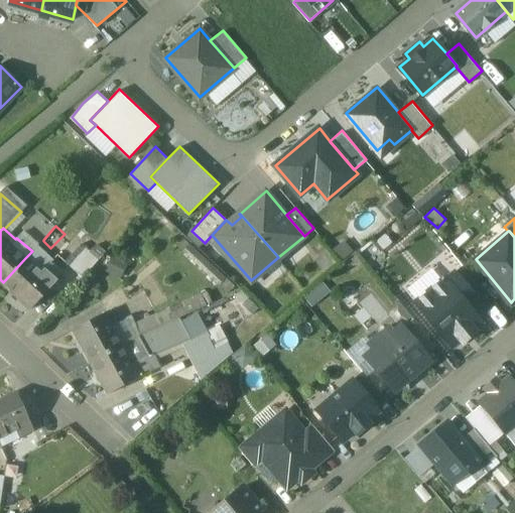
[(43,241),(42,241),(32,251),(25,258),(40,271),(45,266),(46,267),(57,255),(50,248),(43,241)]
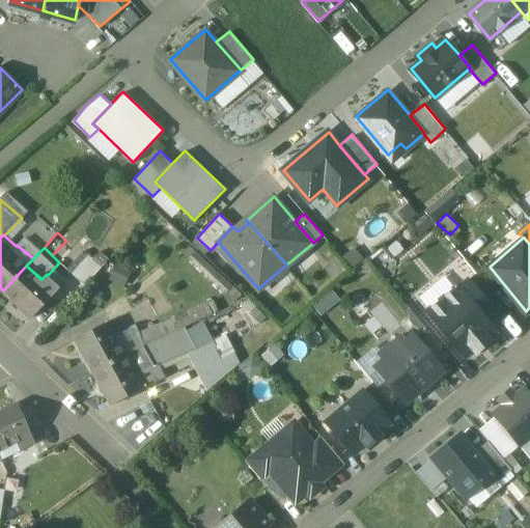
[(102,266),(83,250),(66,268),(85,284),(102,266)]
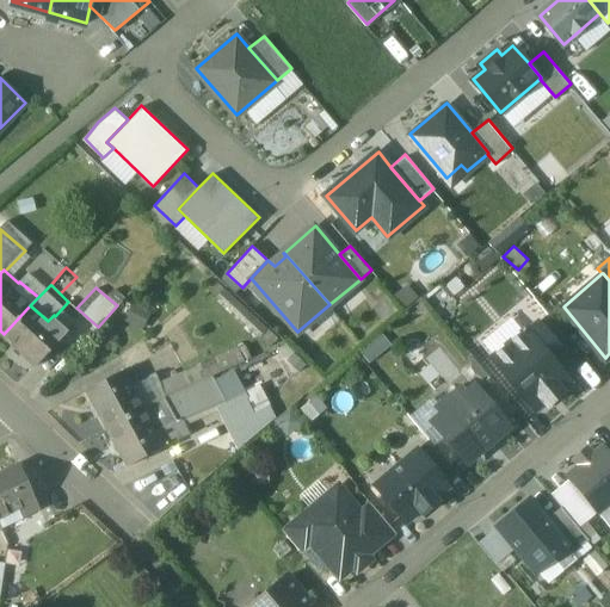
[(48,321),(30,305),(4,334),(36,364),(68,328),(55,316),(54,315),(48,321)]
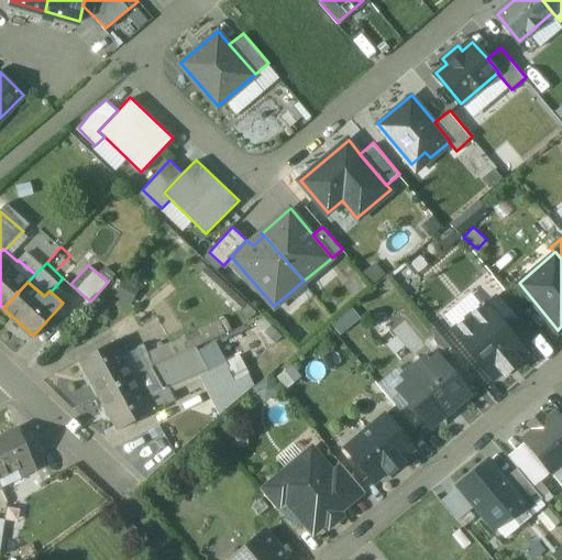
[(532,319),(506,288),(486,306),(513,337),(532,319)]
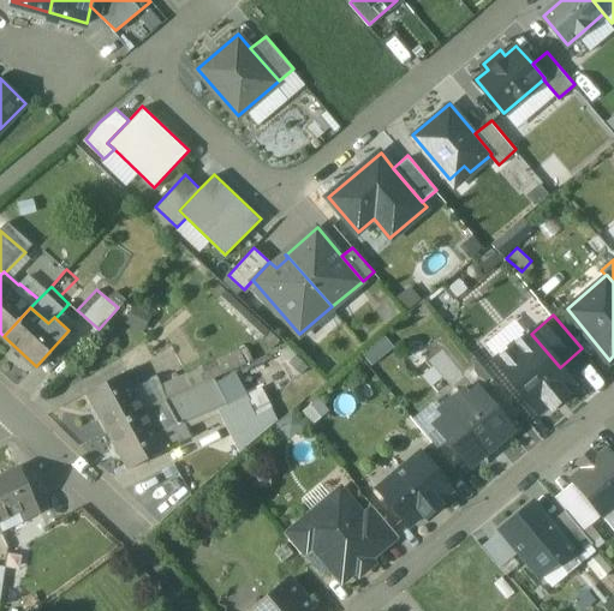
[(531,334),(529,331),(496,359),(540,409),(549,402),(552,406),(566,394),(564,390),(572,382),(531,334)]
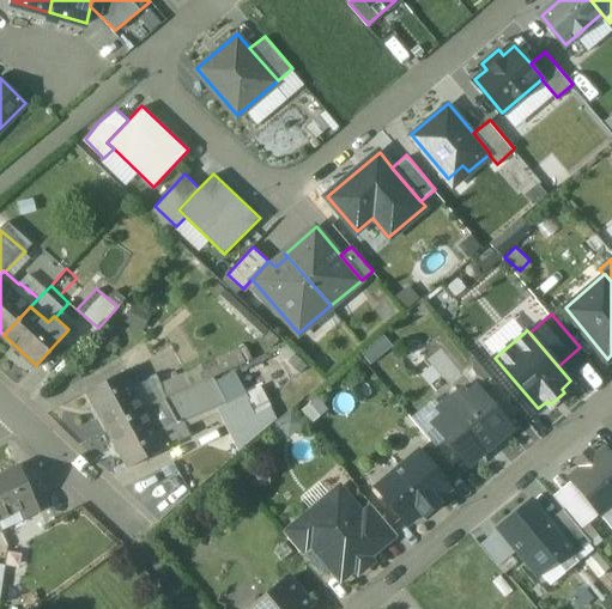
[(129,367),(88,389),(108,427),(144,409),(132,388),(139,383),(138,382),(129,367)]
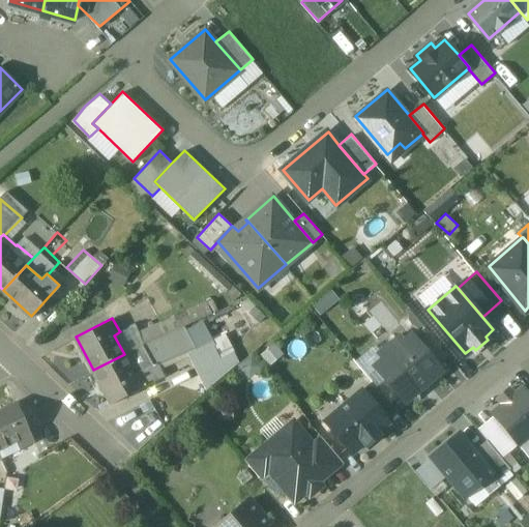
[(162,321),(139,330),(145,342),(167,332),(162,321)]
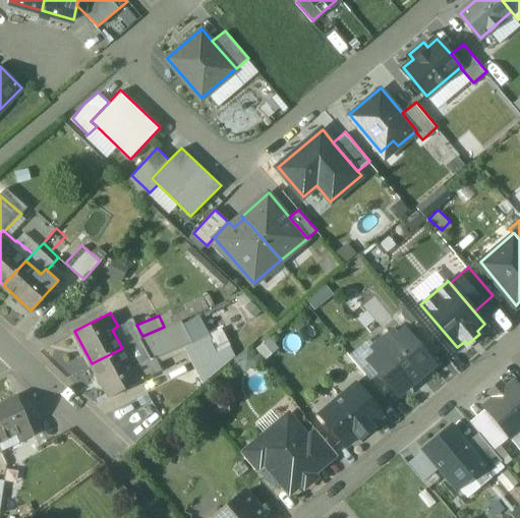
[(132,317),(117,325),(118,326),(112,330),(122,348),(142,336),(136,325),(132,317)]
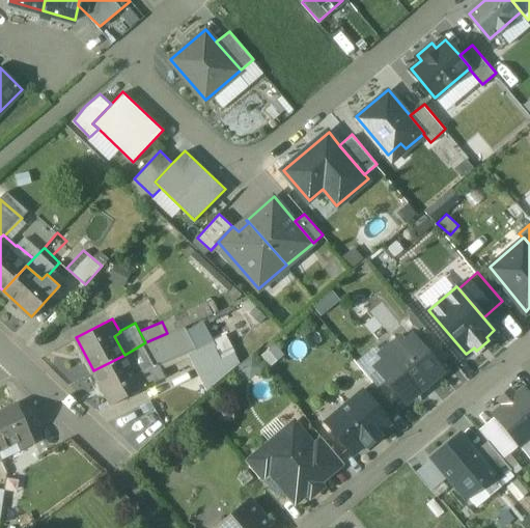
[(167,333),(145,342),(155,364),(154,365),(155,366),(158,365),(197,348),(185,325),(167,333)]
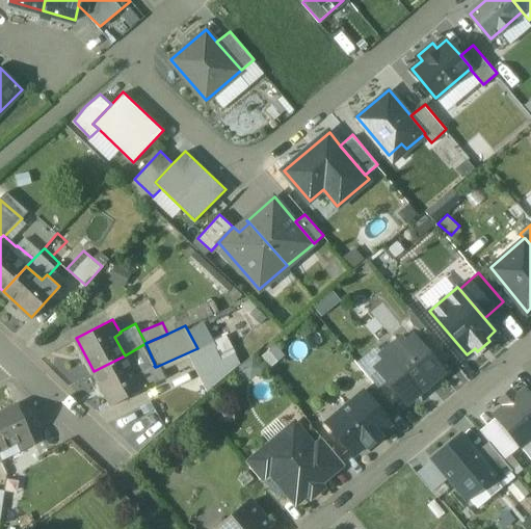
[(450,355),(426,327),(413,339),(436,367),(450,355)]
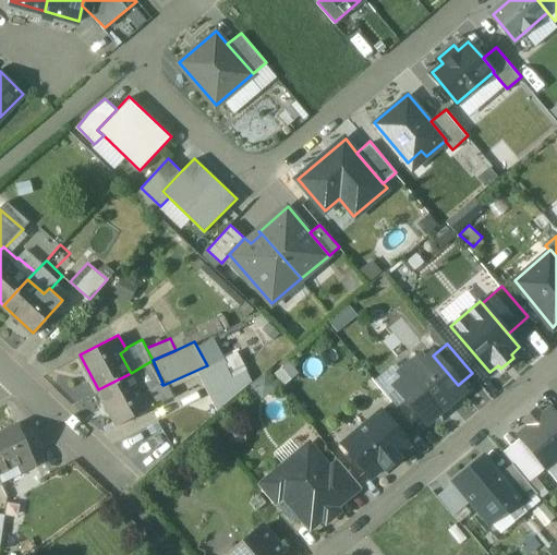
[(433,356),(425,362),(420,354),(401,370),(408,376),(398,385),(426,419),(462,389),(458,385),(433,356)]
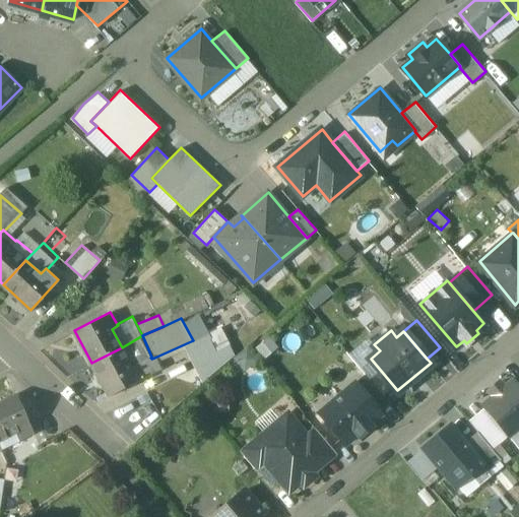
[(142,335),(122,347),(132,366),(138,362),(138,363),(150,358),(151,357),(142,335)]
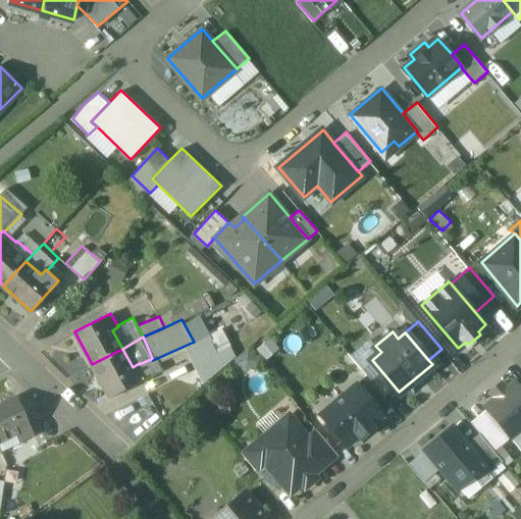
[(210,340),(188,351),(204,382),(223,366),(210,340)]
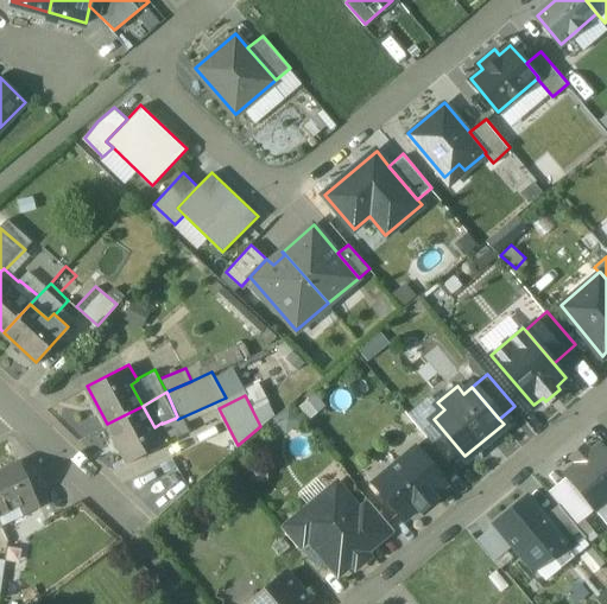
[(143,406),(107,424),(128,463),(170,439),(162,424),(162,423),(155,427),(143,406)]
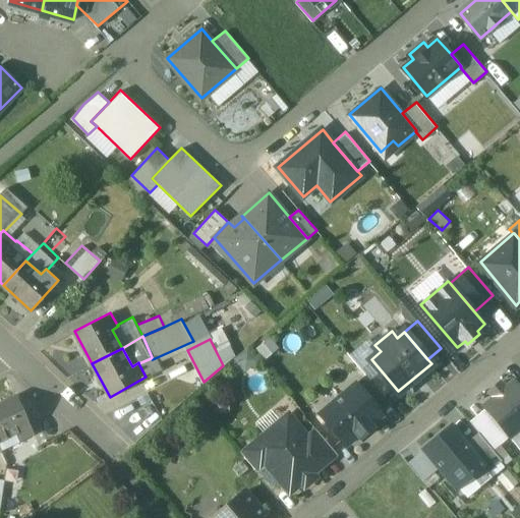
[(243,365),(255,362),(251,349),(239,352),(243,365)]
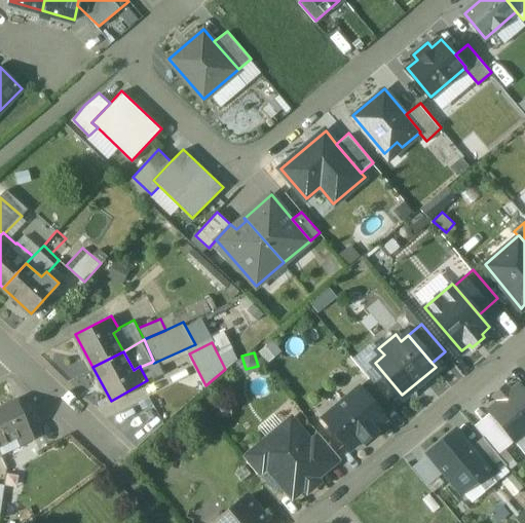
[(152,362),(140,367),(147,380),(162,372),(156,362),(153,363),(152,362)]
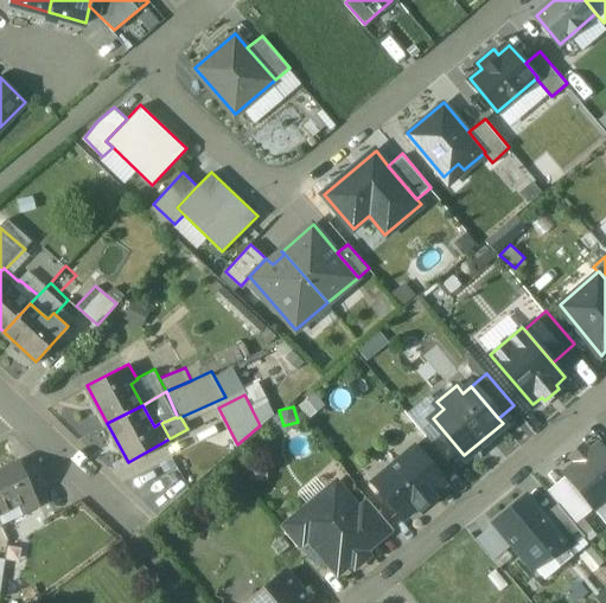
[(454,467),(427,435),(415,446),(442,478),(454,467)]
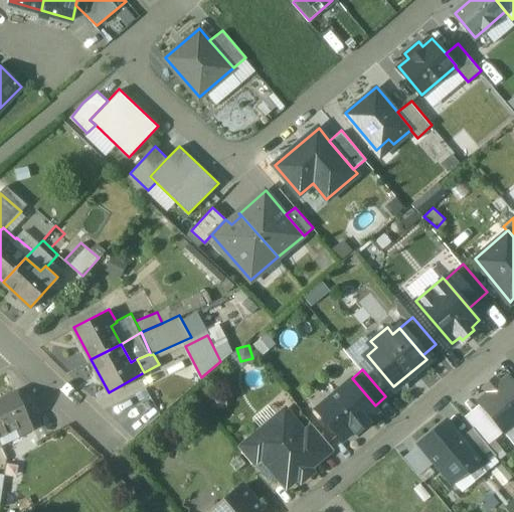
[(513,381),(509,375),(479,400),(504,431),(513,421),(513,381)]
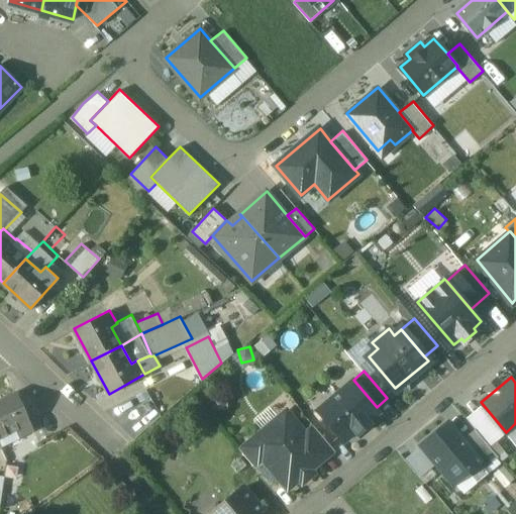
[(353,380),(317,409),(343,440),(355,430),(357,433),(370,423),(368,420),(380,411),(377,407),(353,380)]
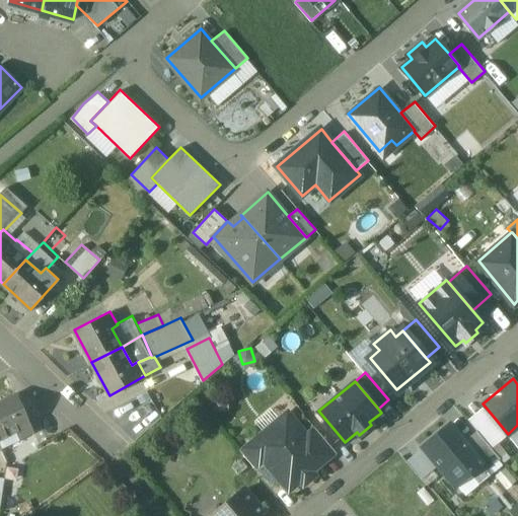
[(16,393),(0,400),(0,438),(16,431),(19,437),(33,430),(16,393)]
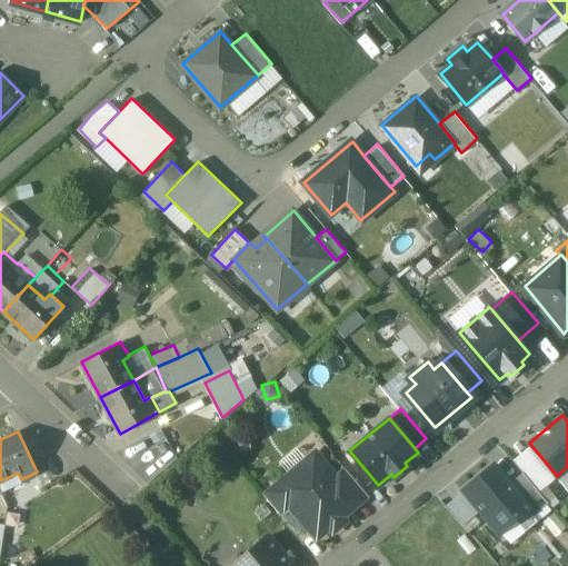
[(143,454),(156,470),(185,450),(171,433),(143,454)]
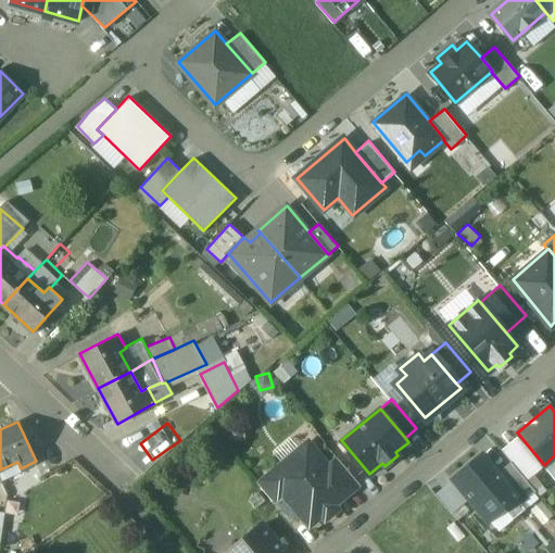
[(329,466),(308,441),(259,484),(273,500),(282,492),(310,524),(360,482),(339,457),(329,466)]
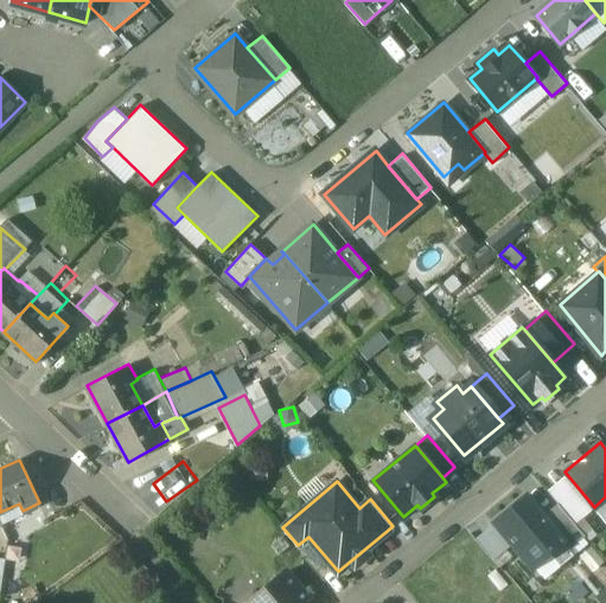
[(528,496),(495,525),(511,546),(530,569),(565,540),(543,513),(528,496)]
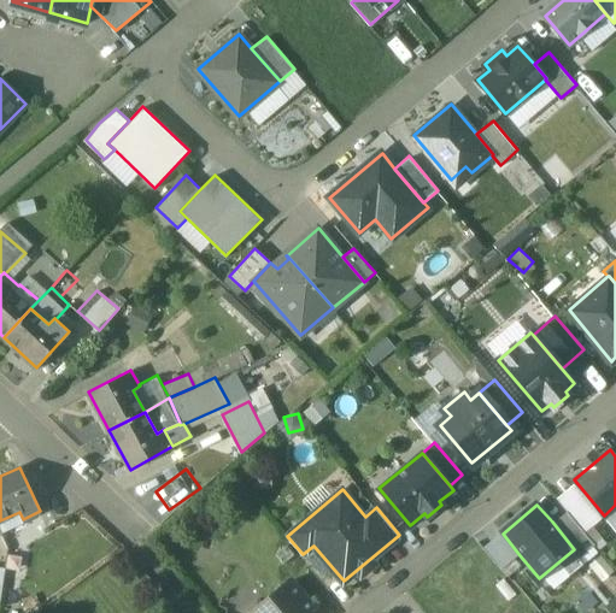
[(565,511),(552,522),(574,549),(579,554),(592,543),(565,511)]
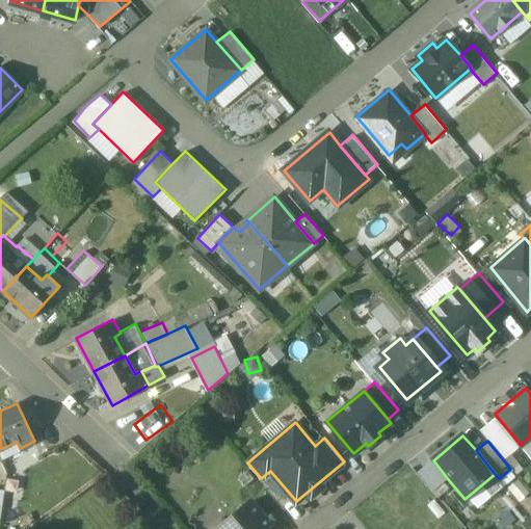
[(431,458),(416,471),(432,492),(448,479),(433,460),(431,458)]
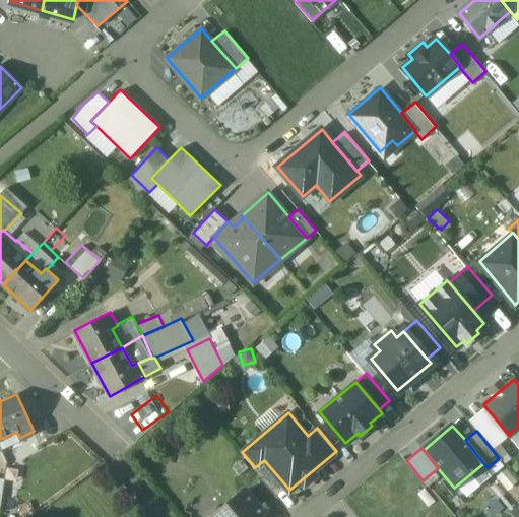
[(35,480),(24,458),(9,465),(8,465),(19,489),(35,480)]
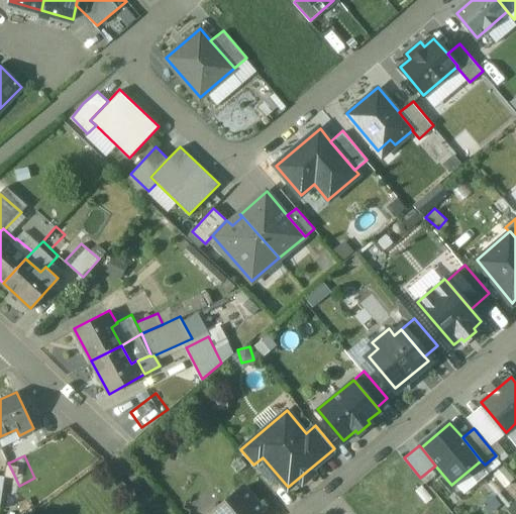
[(19,486),(8,463),(9,463),(7,458),(4,479),(2,493),(19,486)]
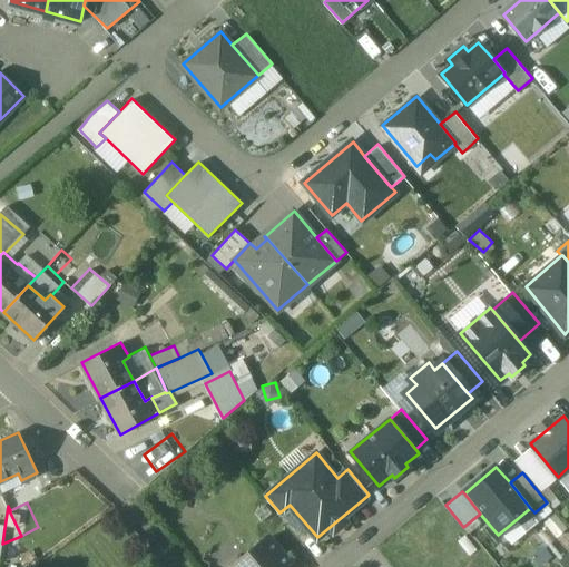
[(270,536),(243,557),(237,556),(228,564),(227,566),(290,566),(293,565),(270,536)]
